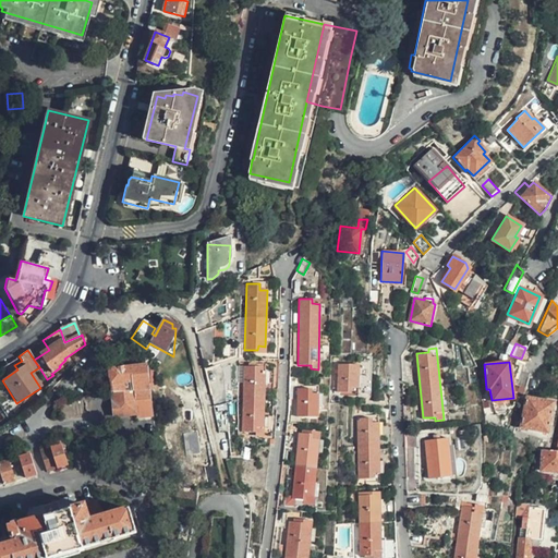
[(358,396),(359,365),(338,364),(337,392),(351,392),(350,396),(358,396)]
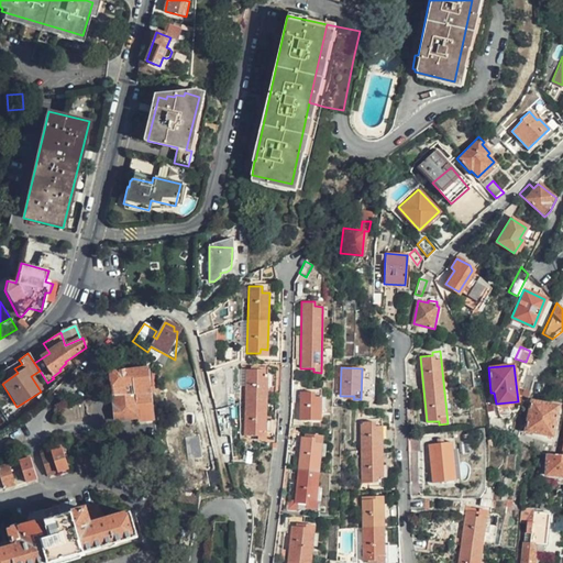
[(264,432),(267,375),(260,374),(260,370),(246,368),(244,435),(257,435),(257,432),(264,432)]
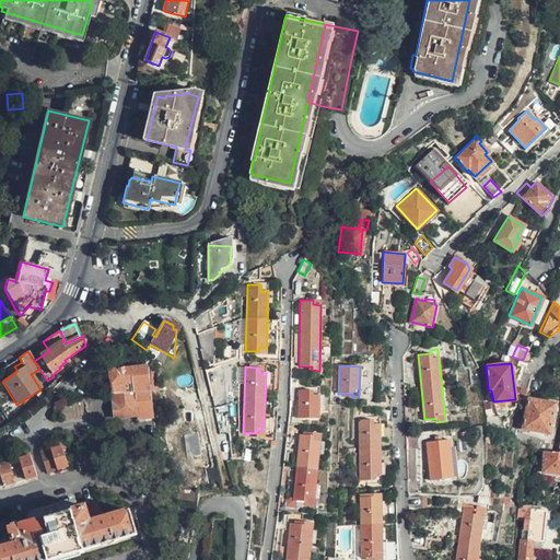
[(150,391),(148,369),(109,372),(111,393),(150,391)]
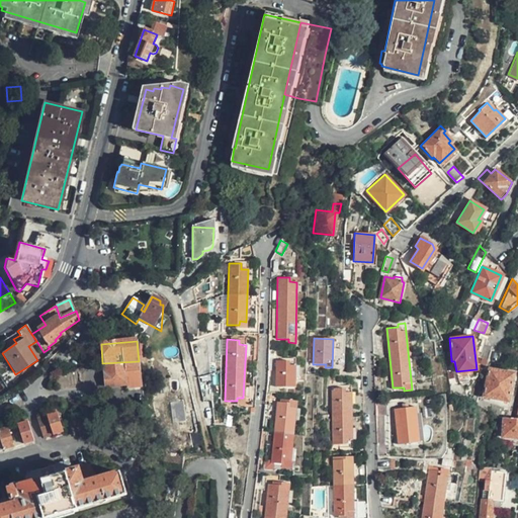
[(294,387),(295,358),(287,358),(287,361),(276,361),(275,386),(294,387)]
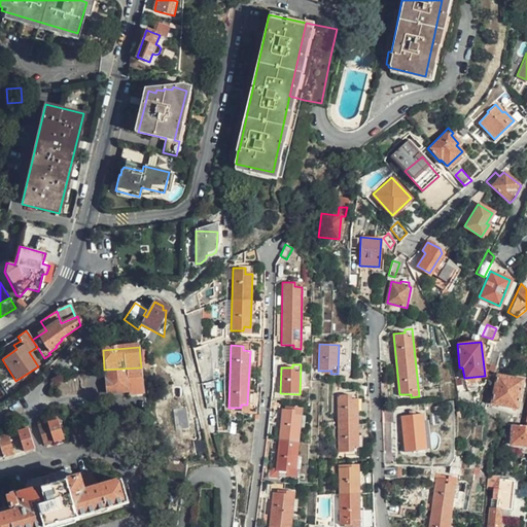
[(144,393),(141,367),(104,370),(106,392),(128,391),(128,394),(144,393)]
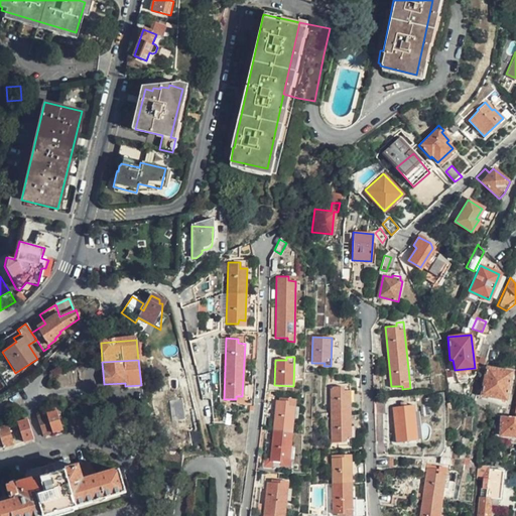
[(505,400),(510,372),(486,367),(481,394),(505,400)]
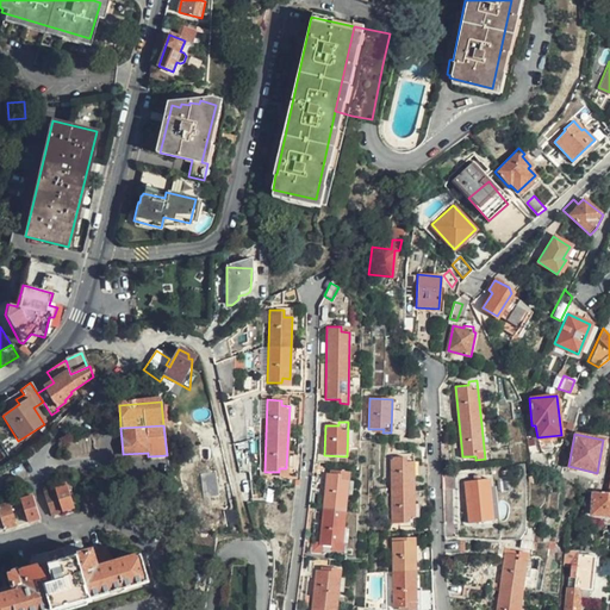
[(414,526),(414,453),(405,453),(405,456),(391,456),(392,523),(406,523),(406,526),(414,526)]
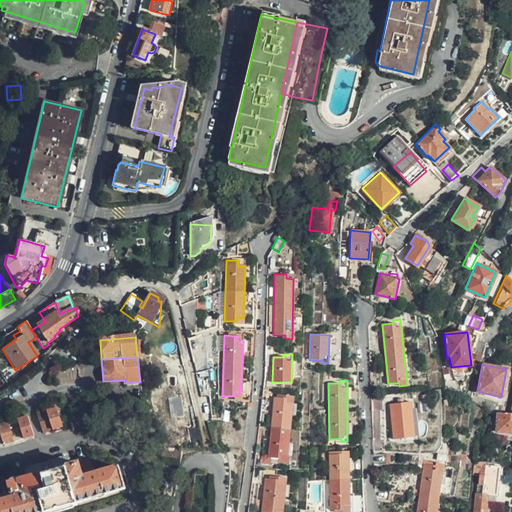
[(389,401),(415,399),(418,440),(442,438),(438,392),(389,395),(389,401)]
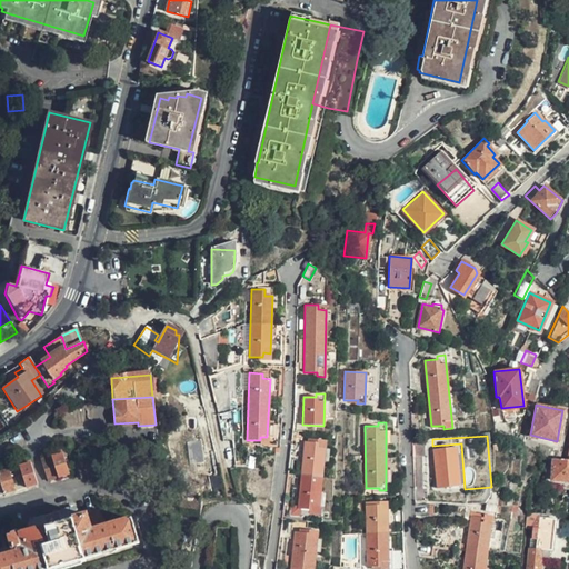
[(522,442),(545,458),(552,458),(555,448),(523,439),(522,442)]
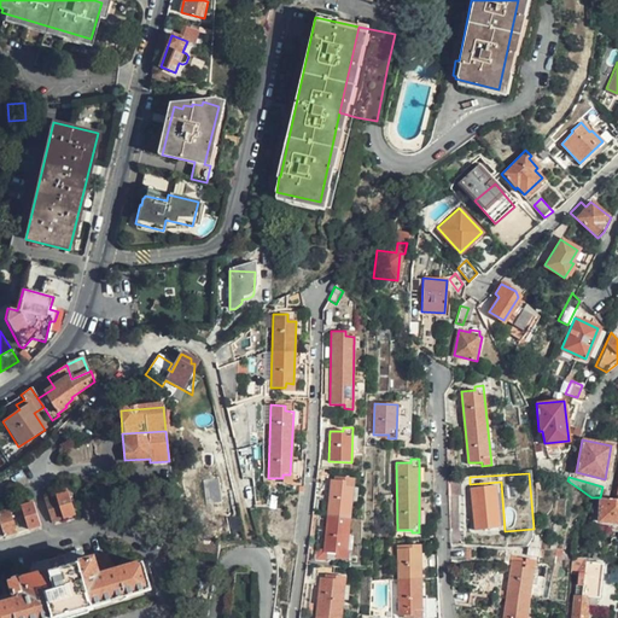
[(345,559),(354,479),(345,478),(345,481),(330,479),(322,553),(338,555),(338,558),(345,559)]
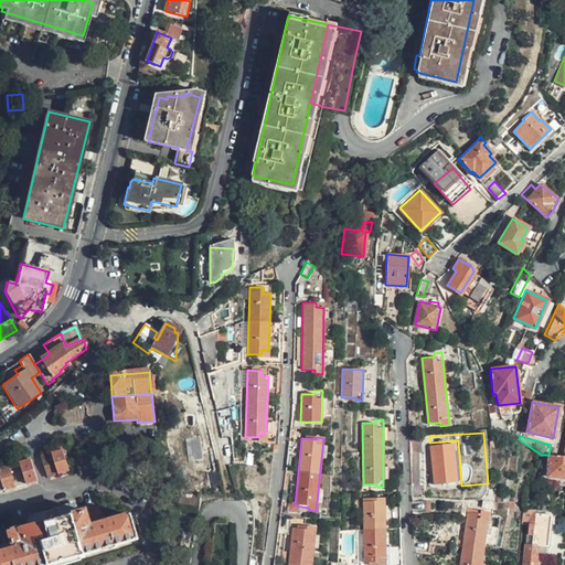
[(456,482),(451,443),(428,445),(434,484),(456,482)]
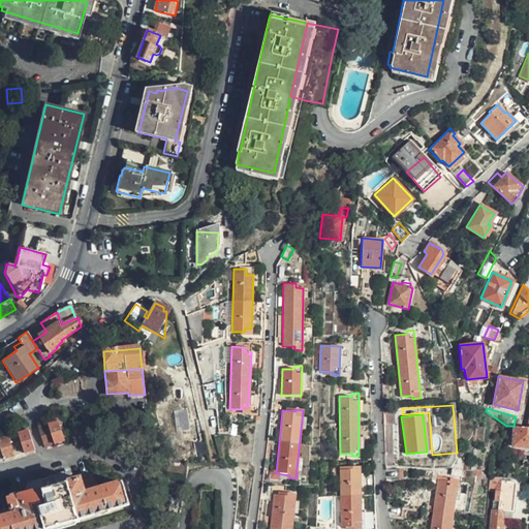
[(63,440),(58,419),(37,426),(36,426),(43,446),(63,440)]
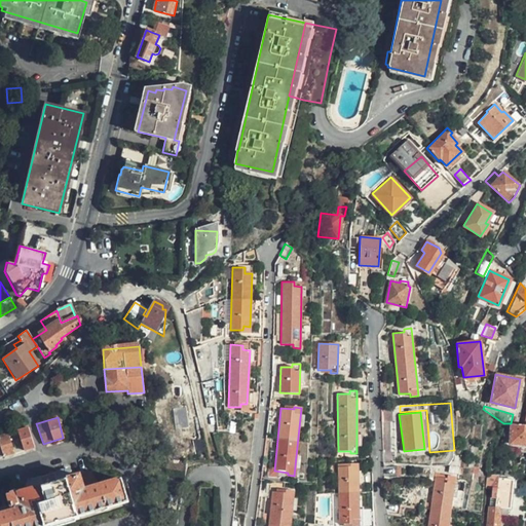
[(525,424),(524,424),(516,423),(511,423),(510,443),(525,444),(525,424)]
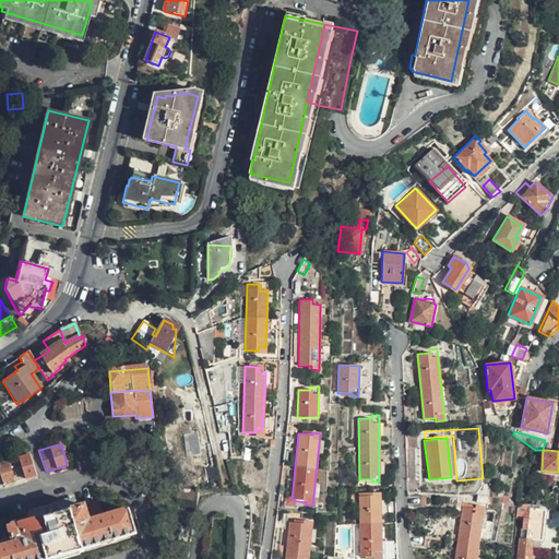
[(18,458),(25,477),(36,475),(30,453),(18,458)]
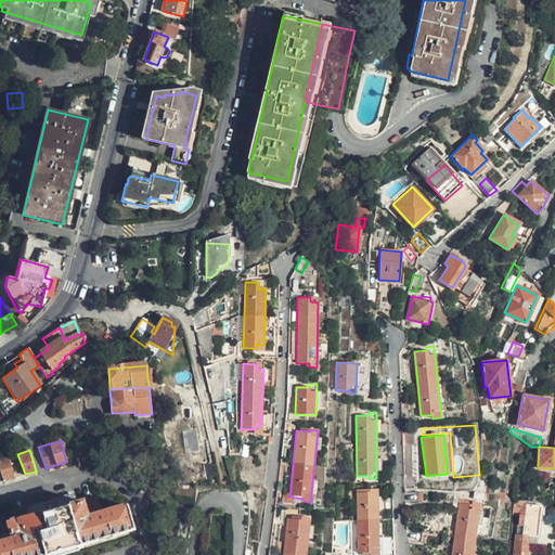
[(0,481),(25,474),(17,454),(0,459),(0,481)]
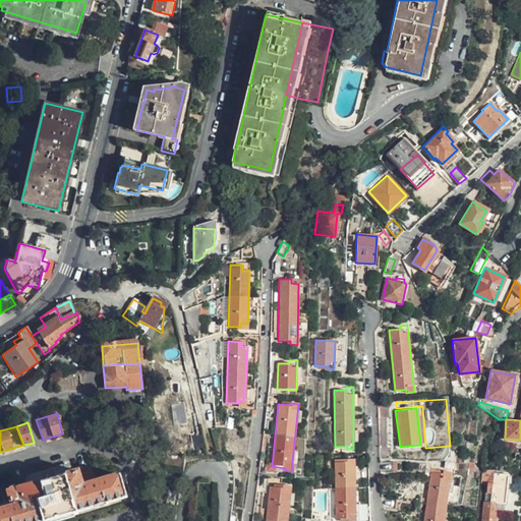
[(354,520),(354,459),(347,459),(347,461),(335,462),(336,519),(348,519),(348,520),(354,520)]
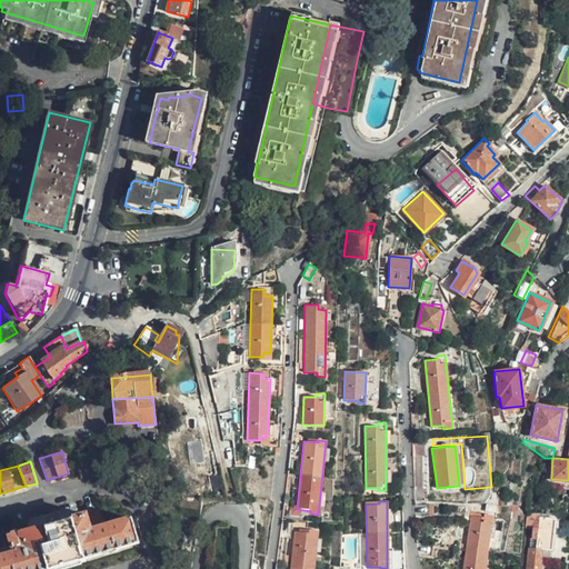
[(69,505),(57,508),(61,521),(46,526),(41,512),(32,515),(33,520),(28,521),(31,530),(9,537),(13,552),(8,553),(0,556),(0,568),(52,568),(85,560),(83,558),(138,542),(130,518),(102,526),(98,510),(79,516),(76,507),(70,508),(69,505)]
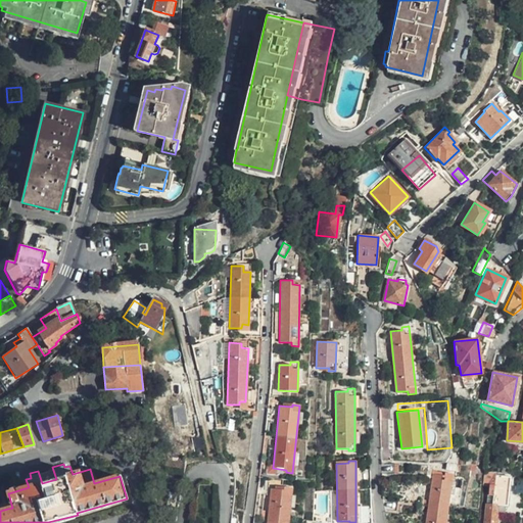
[(56,479),(52,467),(38,471),(42,483),(56,479)]
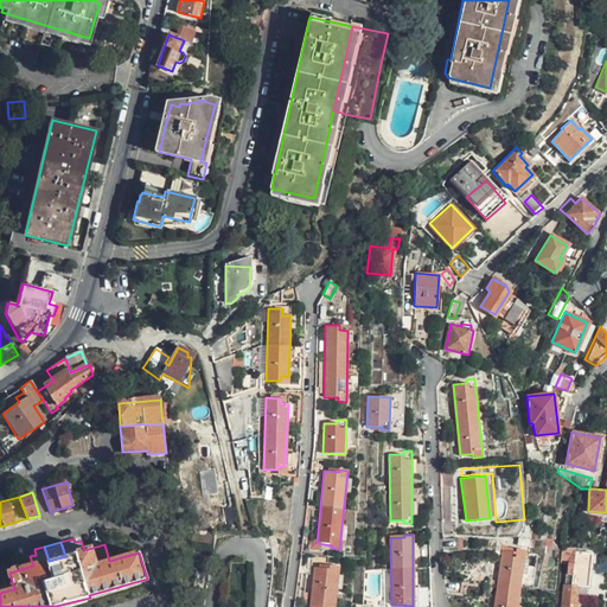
[(557,590),(556,602),(562,602),(561,606),(575,606),(579,586),(587,586),(590,554),(575,550),(575,547),(562,545),(560,563),(567,563),(563,592),(557,590)]
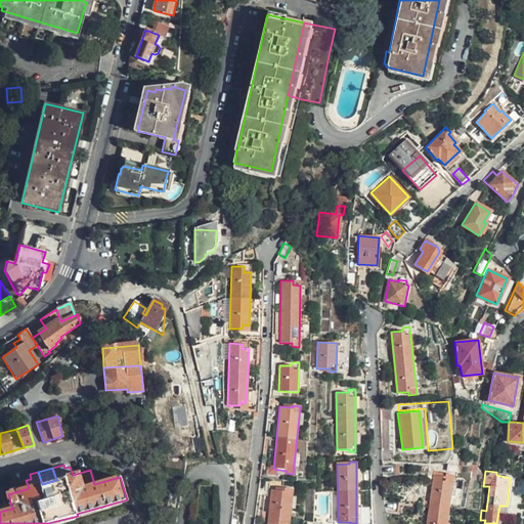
[(445,523),(451,481),(445,480),(445,476),(433,474),(426,523),(445,523)]
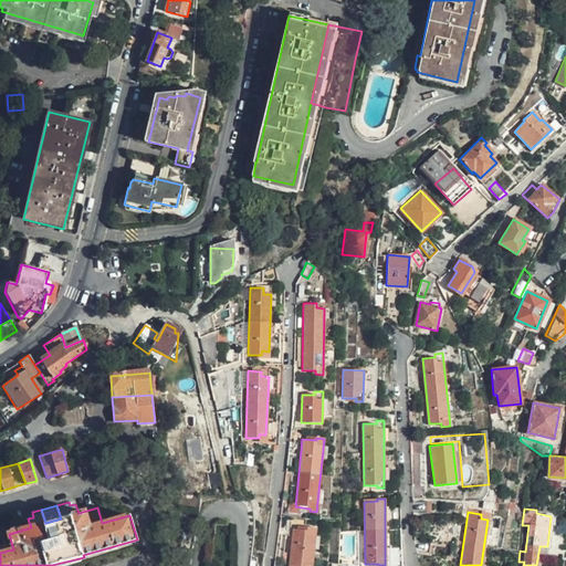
[(312,565),(316,527),(307,526),(307,531),(292,528),(287,565),(312,565)]
